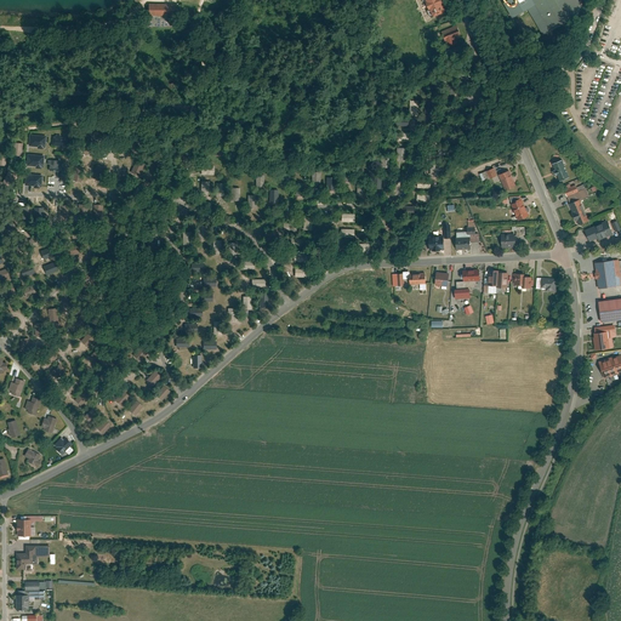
[(431,0),(437,16),(450,11),(446,3),(445,0),(431,0)]
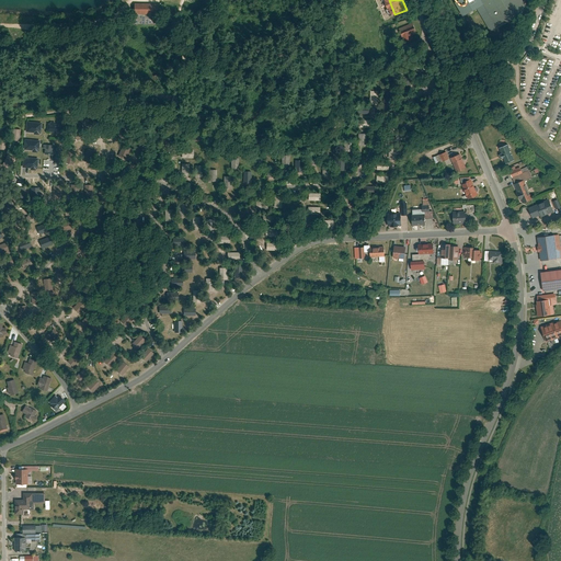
[(462,15),(479,7),(495,35),(529,15),(521,0),(458,0),(455,2),(462,15)]
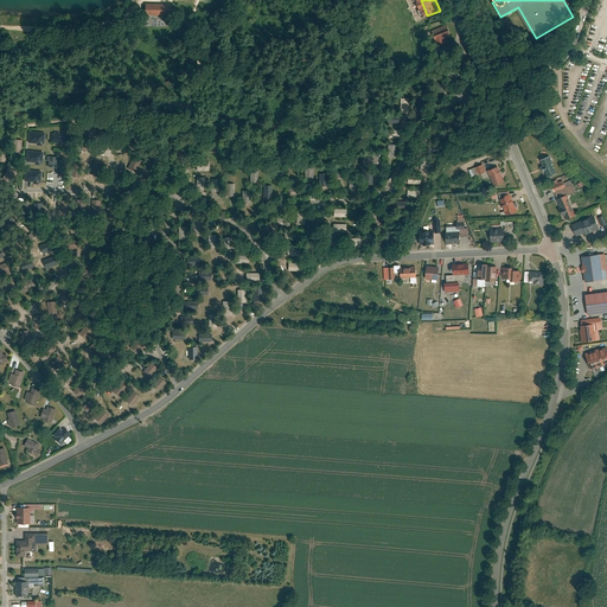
[(167,17),(167,5),(140,4),(140,16),(167,17)]
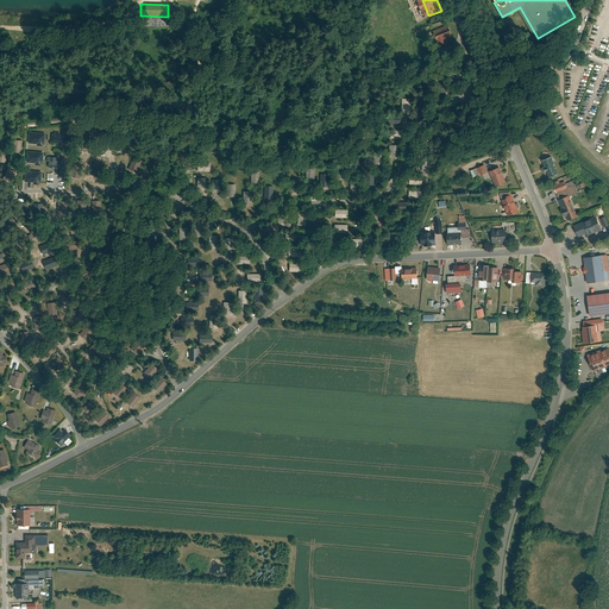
[(445,38),(451,36),(447,26),(433,32),(439,46),(447,43),(445,38)]
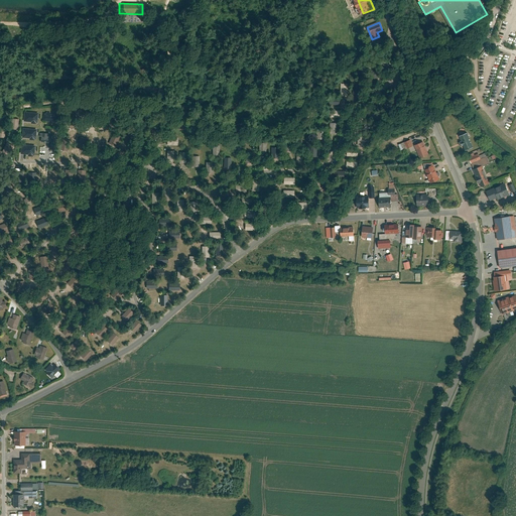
[(366,78),(366,69),(358,69),(358,78),(366,78)]
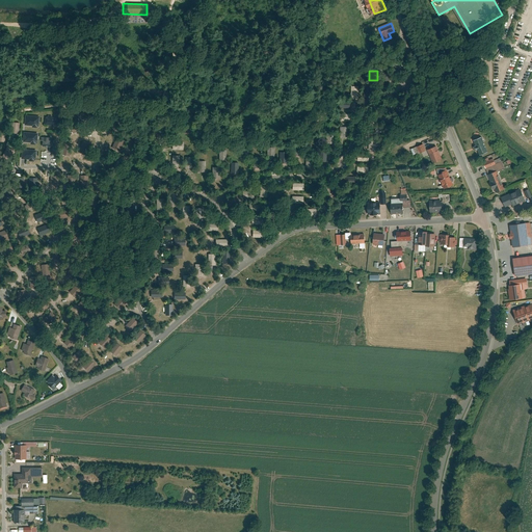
[(360,86),(351,86),(351,99),(360,99),(360,86)]
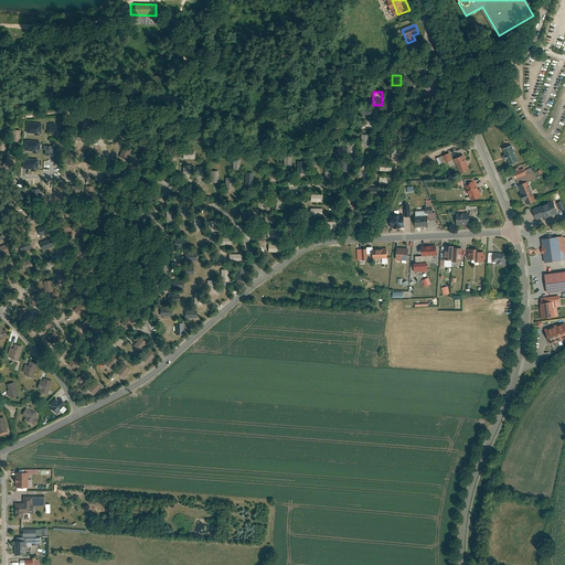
[(99,125),(104,113),(95,110),(92,123),(99,125)]
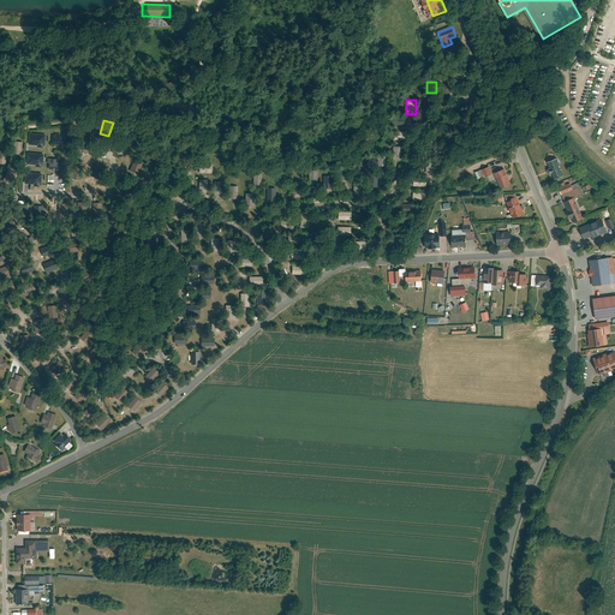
[(127,136),(131,123),(121,120),(118,133),(127,136)]
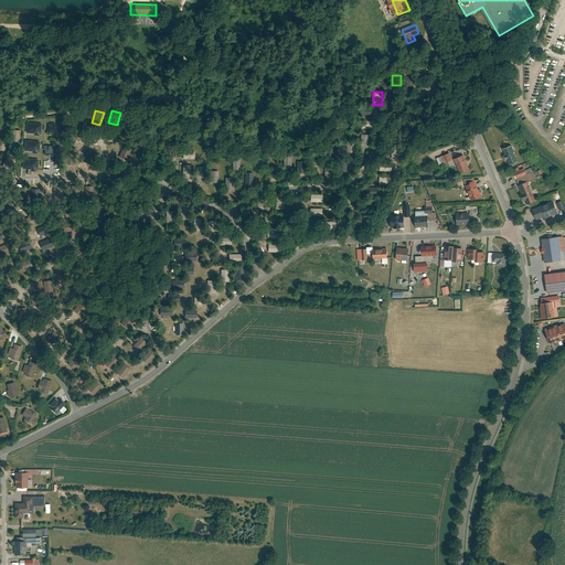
[(130,126),(134,115),(126,113),(123,124),(130,126)]
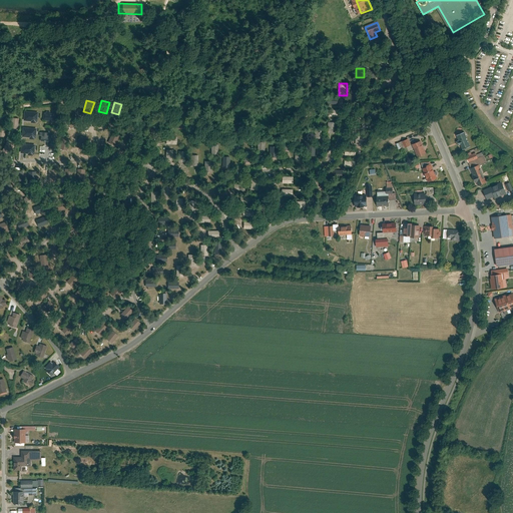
[(68,109),(71,114),(80,109),(76,103),(68,109)]
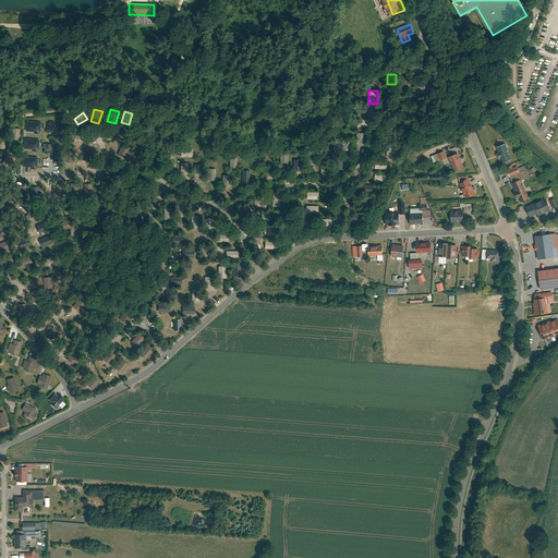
[(144,126),(147,116),(140,113),(137,124),(144,126)]
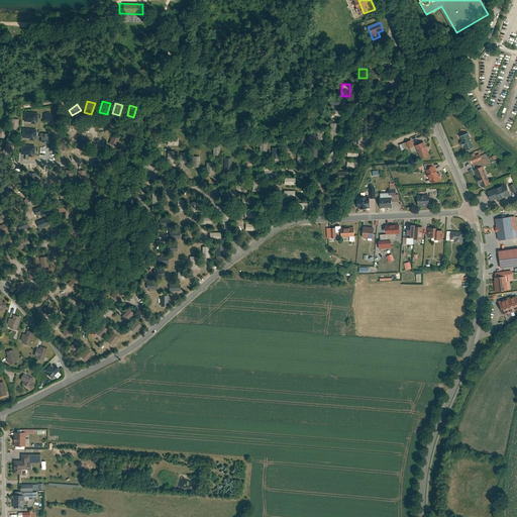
[(143,123),(151,116),(147,110),(139,117),(143,123)]
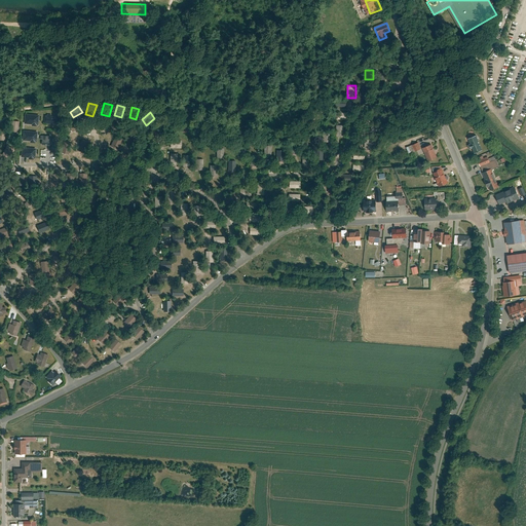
[(57,115),(44,114),(43,121),(55,123),(57,115)]
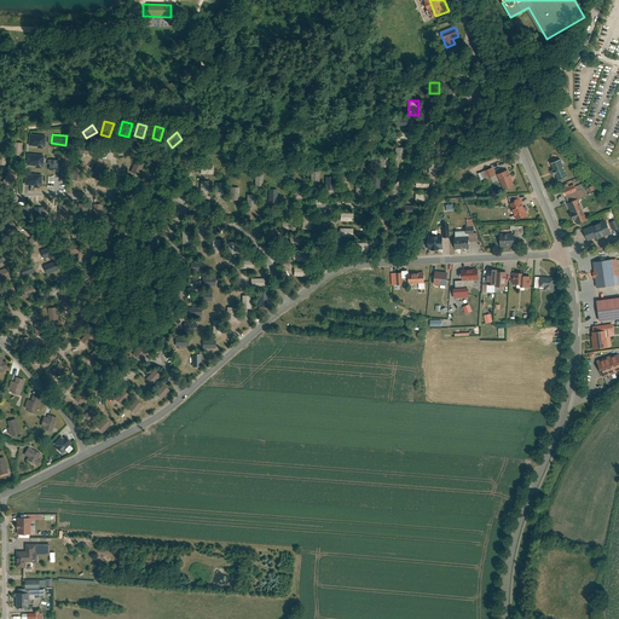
[(80,148),(85,155),(97,149),(92,140),(80,148)]
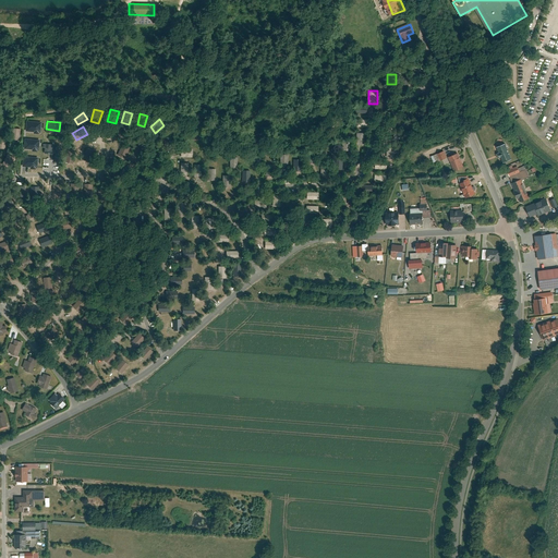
[(20,128),(11,128),(11,141),(20,141),(20,128)]
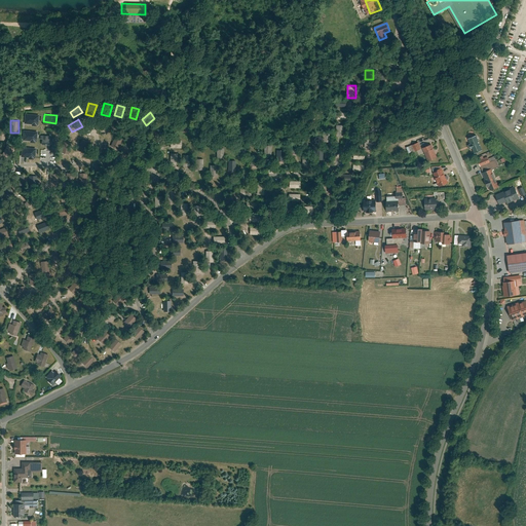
[(191,124),(181,123),(181,132),(190,133),(191,124)]
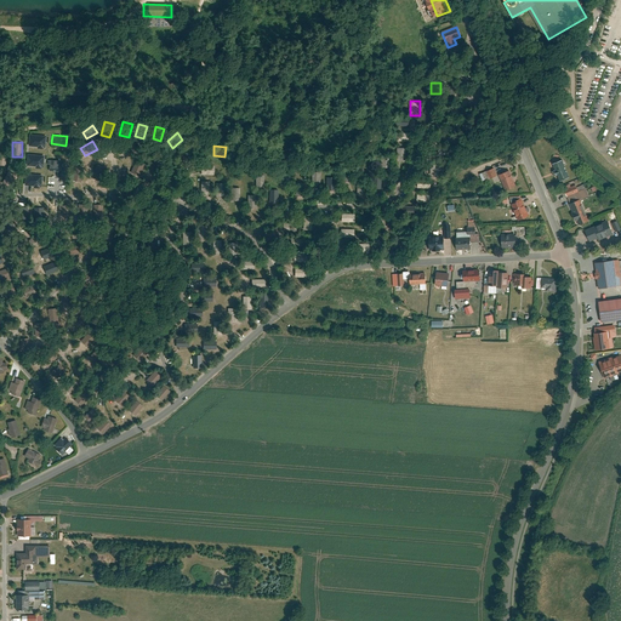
[(193,157),(191,147),(177,151),(181,160),(193,157)]
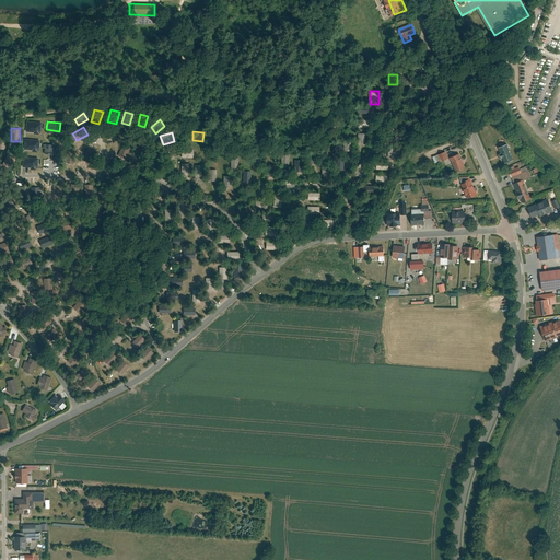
[(343,151),(351,151),(352,138),(343,137),(343,151)]
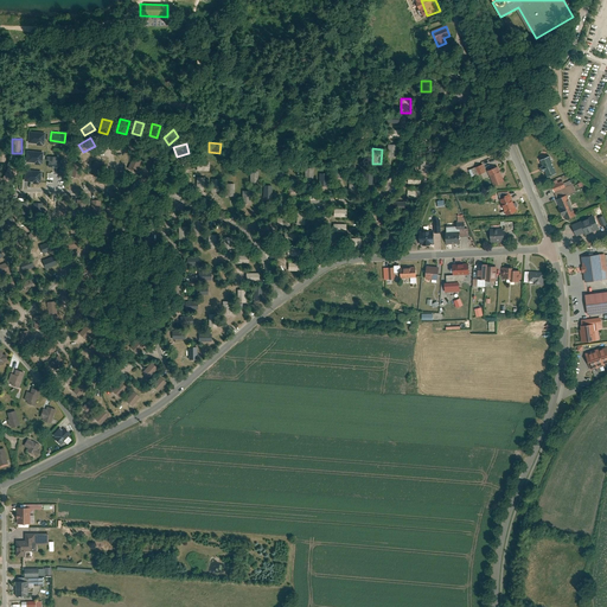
[(62,172),(63,157),(46,154),(45,165),(56,166),(56,171),(62,172)]
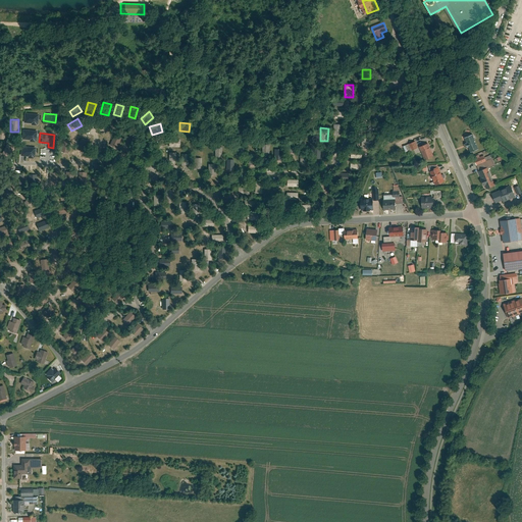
[(480,149),(474,134),(466,137),(468,142),(463,143),(464,147),(469,145),(472,152),(480,149)]
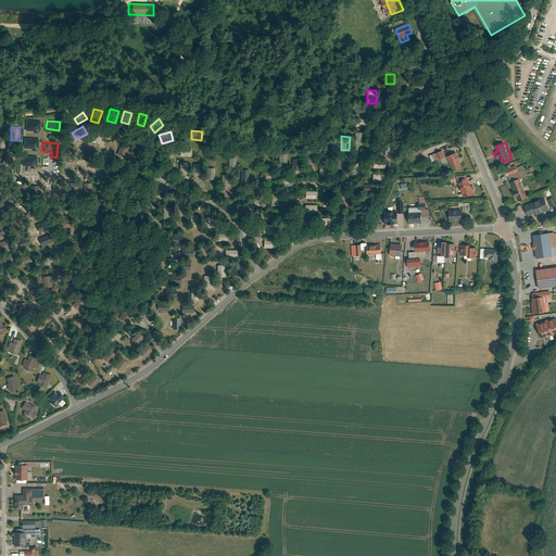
[(33,158),(35,144),(26,143),(25,158),(33,158)]
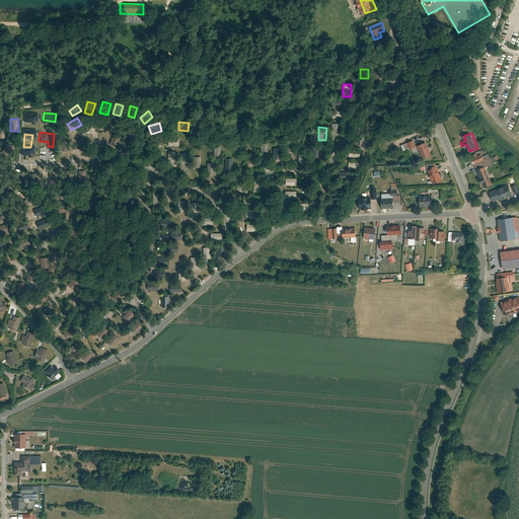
[(117,147),(121,137),(114,134),(110,145),(117,147)]
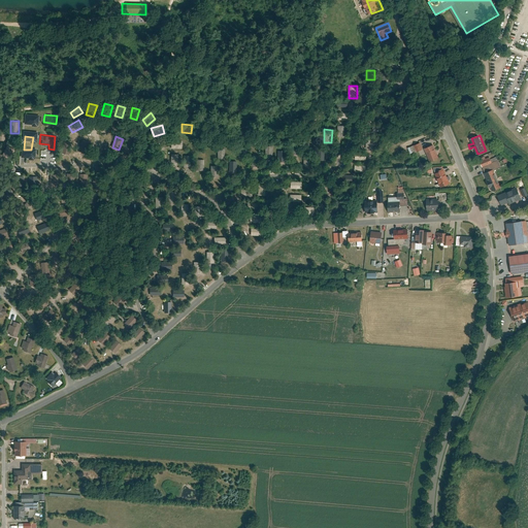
[(133,150),(137,138),(130,136),(126,146),(133,150)]
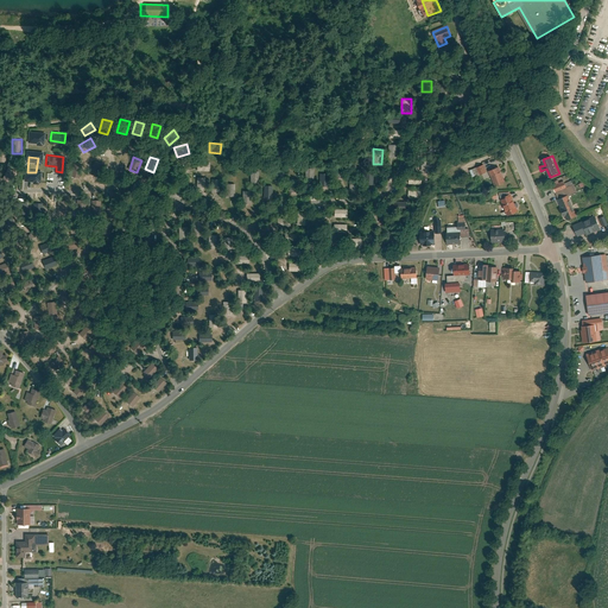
[(82,165),(74,163),(71,176),(80,178),(82,165)]
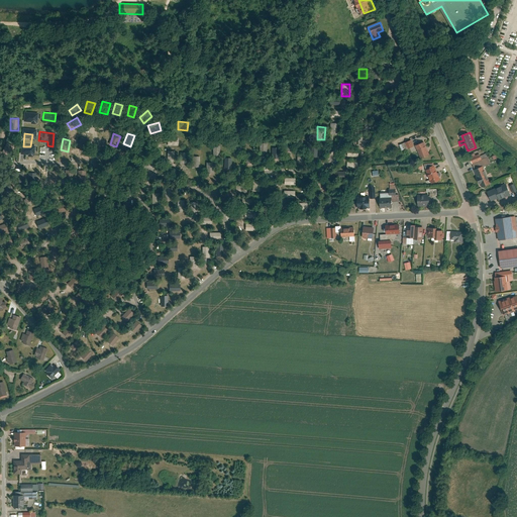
[(77,149),(84,151),(87,140),(80,138),(77,149)]
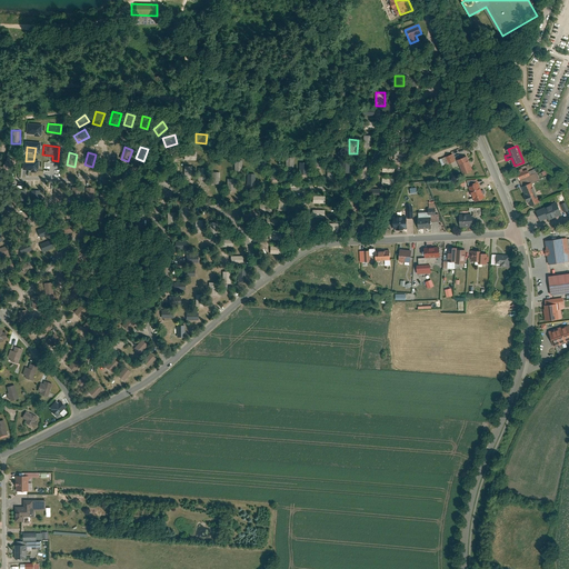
[(161,167),(166,156),(159,153),(155,165),(161,167)]
